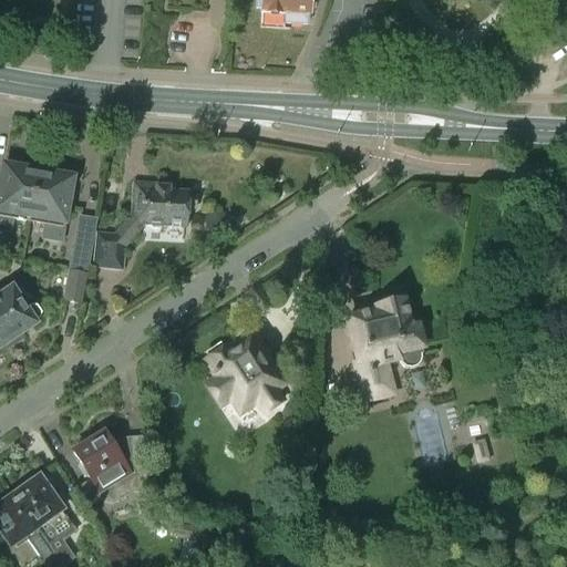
[(255,0),(255,10),(260,10),(260,14),(284,17),(284,26),(306,27),(307,18),(308,11),(309,11),(310,3),(308,0),(255,0)]
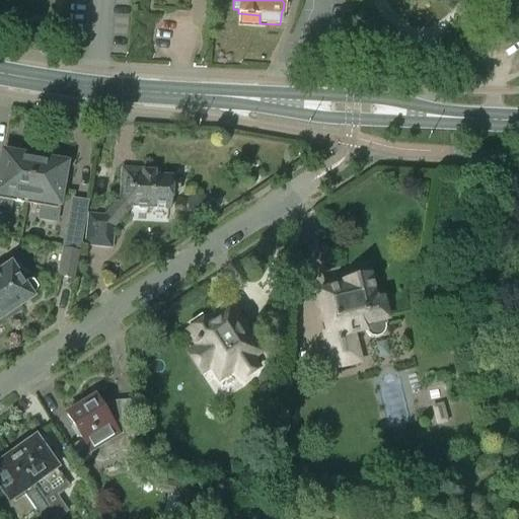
[(10,199),(26,202),(33,160),(31,160),(31,159),(30,154),(21,153),(15,157),(3,154),(0,169),(0,214),(7,215),(10,199)]
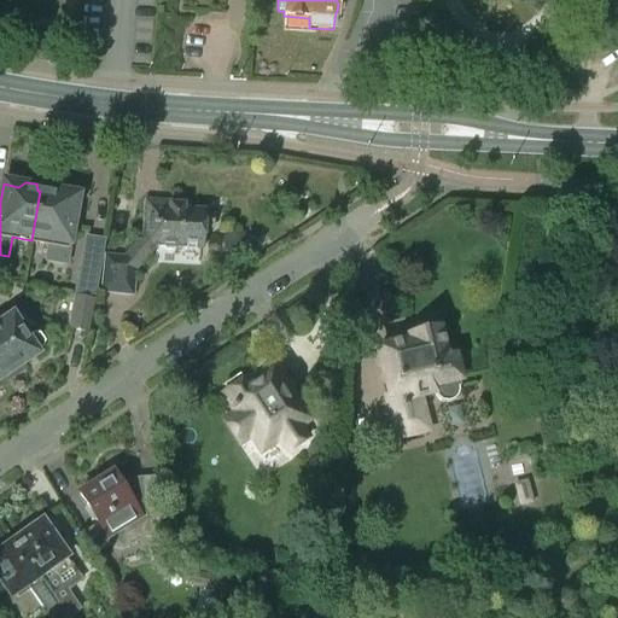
[(40,191),(31,240),(51,244),(47,263),(64,267),(77,197),(58,193),(56,187),(46,186),(42,190),(42,191),(40,191)]
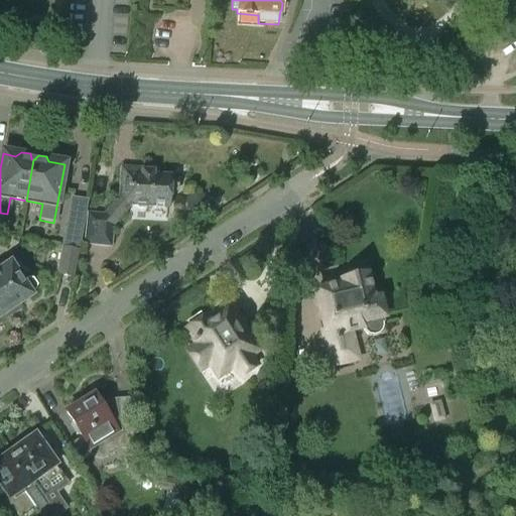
[(161,178),(161,175),(153,175),(153,171),(122,170),(121,196),(105,214),(86,212),(83,245),(109,247),(111,229),(132,205),(136,206),(138,209),(145,210),(147,206),(168,207),(169,191),(177,192),(177,180),(170,179),(170,178),(161,178)]
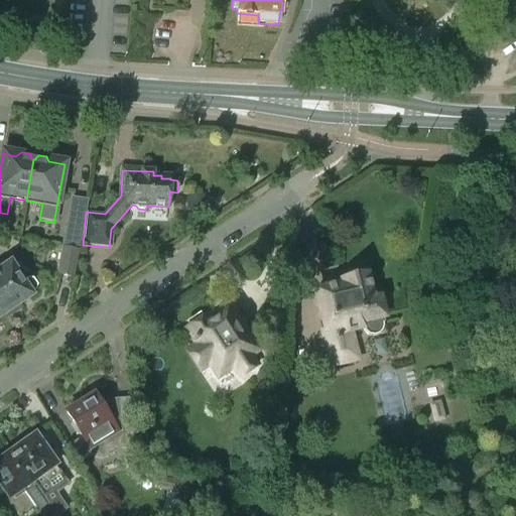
[(205,194),(186,195),(186,210),(205,210),(205,194)]
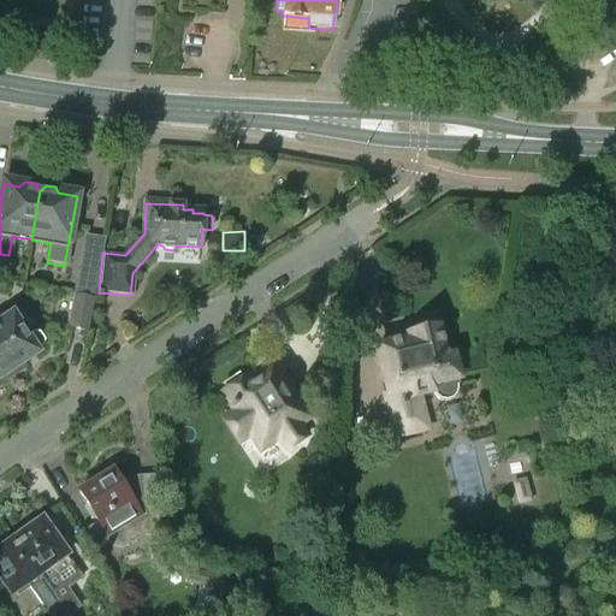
[(76,292),(93,295),(102,237),(87,235),(76,292)]
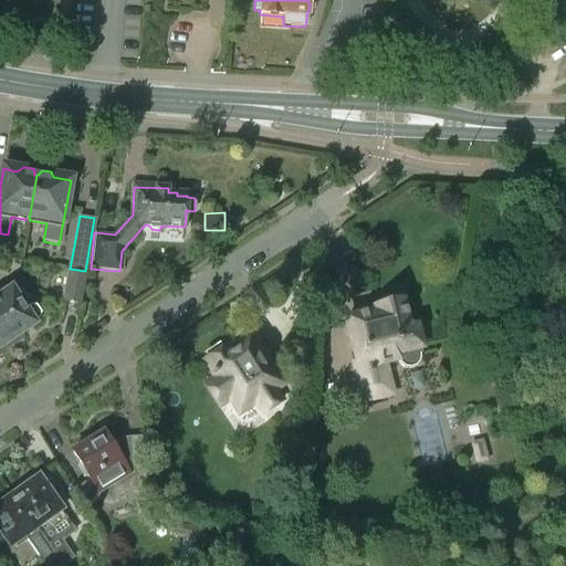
[(62,303),(80,306),(85,274),(66,271),(62,303)]
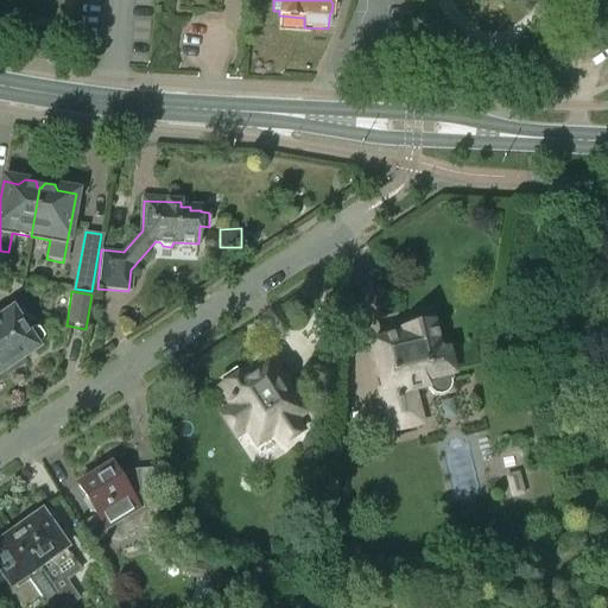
[(0,349),(12,367),(40,348),(39,346),(43,342),(44,339),(38,330),(33,329),(30,331),(14,309),(1,317),(0,314),(0,349)]
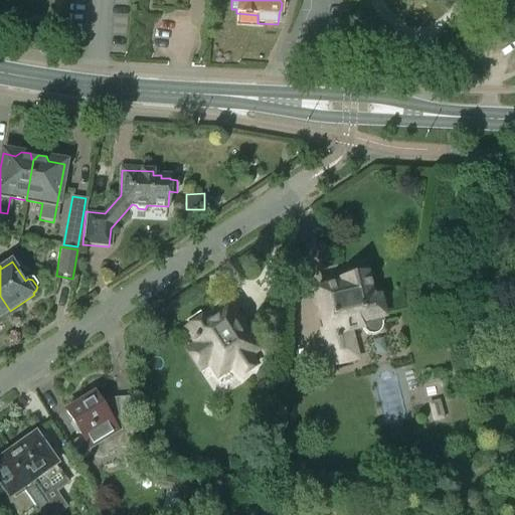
[(340,282),(341,286),(315,292),(324,332),(322,332),(330,366),(355,360),(348,332),(360,329),(360,330),(361,329),(361,330),(362,332),(363,333),(364,335),(366,336),(367,336),(370,337),(372,337),(374,337),(375,336),(377,335),(378,334),(380,333),(381,331),(381,330),(381,329),(382,327),(382,326),(381,324),(383,324),(381,318),(382,318),(378,299),(371,301),(365,276),(360,277),(356,273),(347,275),(345,281),(340,282)]
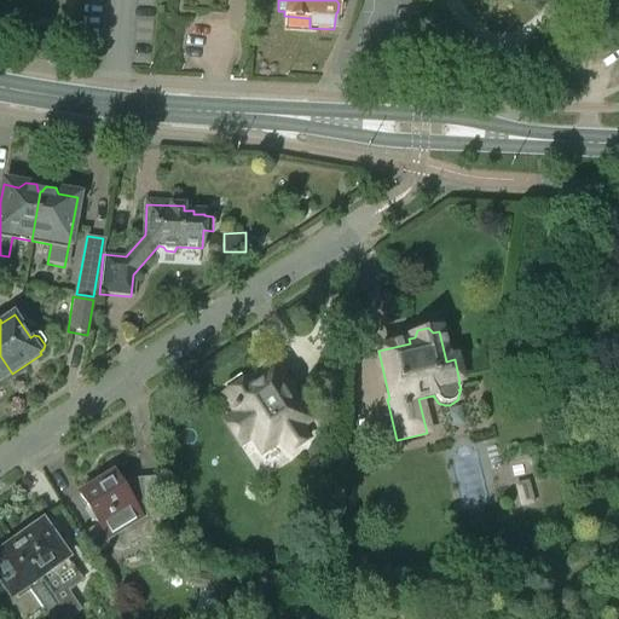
[(0,382),(12,374),(0,356),(0,382)]
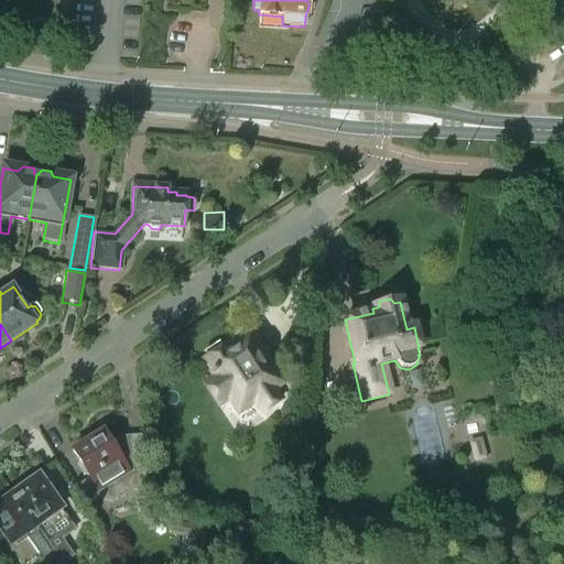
[(225,347),(204,361),(238,413),(255,402),(261,413),(280,401),(273,390),(282,384),(252,339),(229,354),(225,347)]
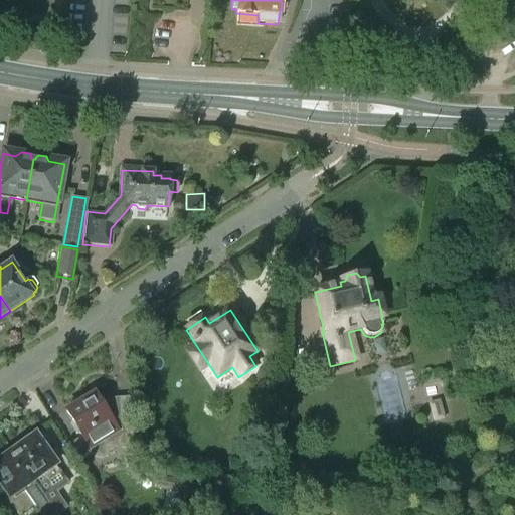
[(94,395),(65,412),(93,457),(102,459),(114,452),(134,451),(130,398),(113,399),(97,400),(94,395)]
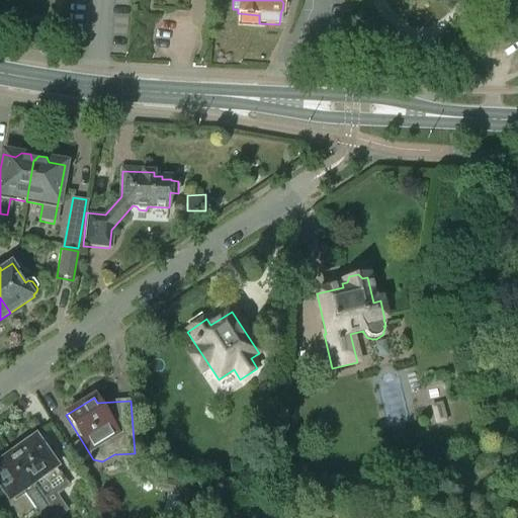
[(20,450),(12,456),(42,499),(67,482),(45,452),(48,449),(49,446),(49,443),(47,440),(42,438),(40,437),(37,437),(34,438),(31,441),(28,439),(25,439),(23,440),(22,443),(23,446),(19,449),(20,450)]
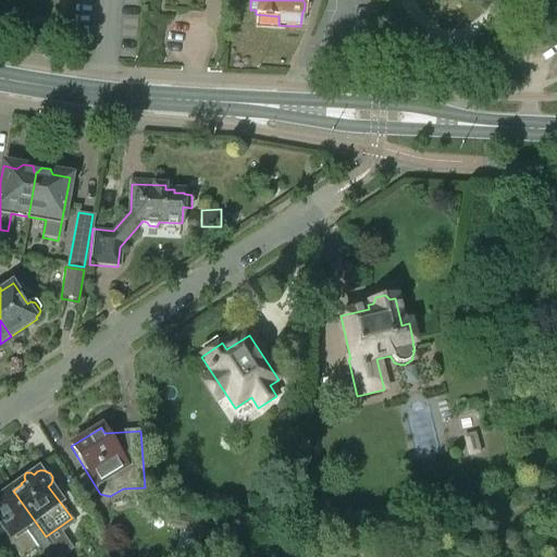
[(24,529),(41,553),(52,545),(46,536),(13,491),(4,497),(3,495),(0,497),(0,524),(10,539),(24,529)]
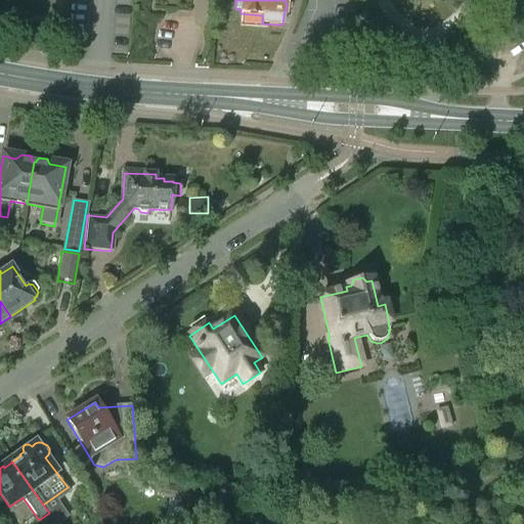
[(56,523),(49,513),(39,520),(42,523),(56,523)]
